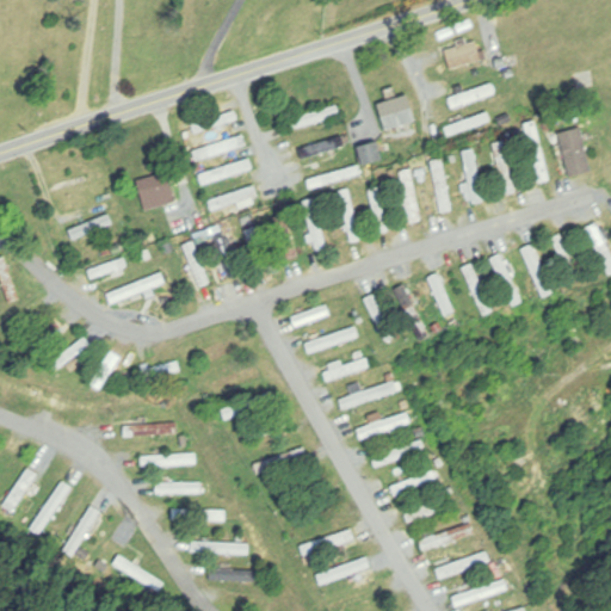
[(446,48),(451,69),(482,61),(476,39),(446,48)]
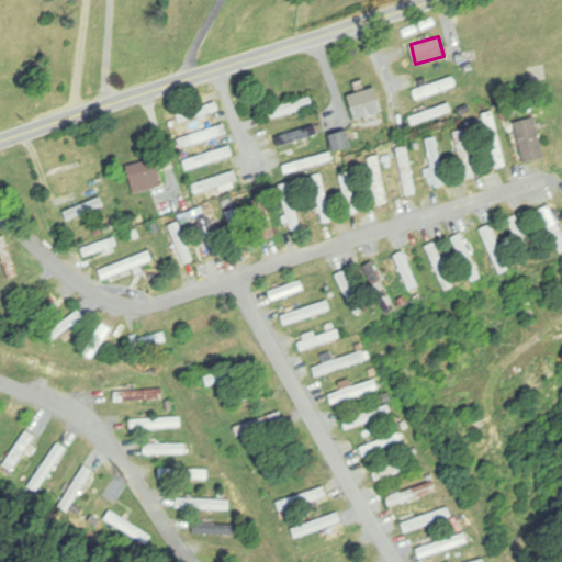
[(457,87),(452,76),(414,91),(418,102),(457,87)]
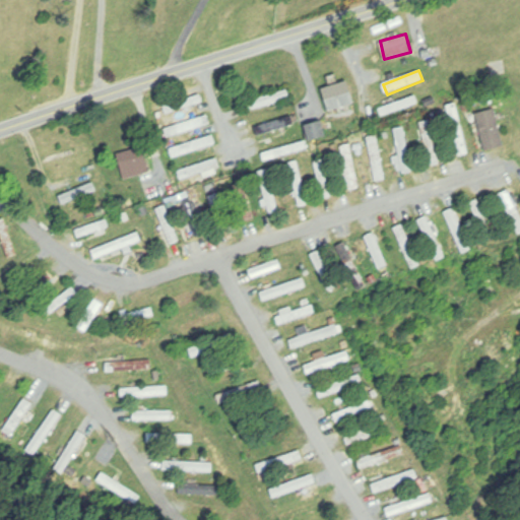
[(329,111),(354,103),(347,80),(322,88),(329,111)]
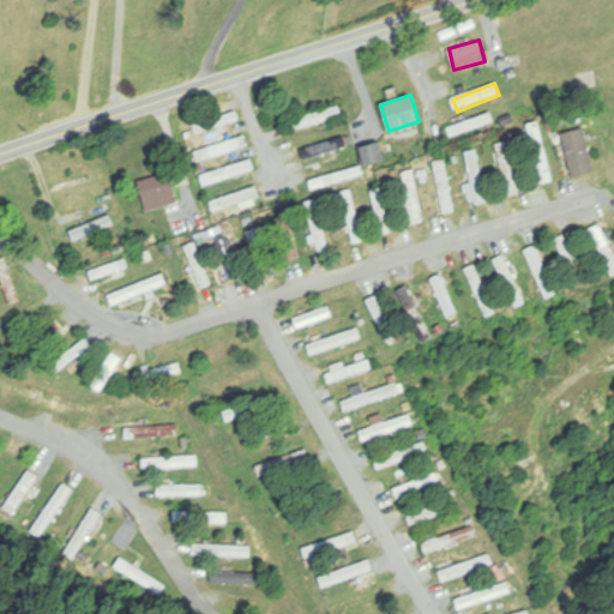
[(343,118),(339,104),(290,121),(294,133),(343,118)]
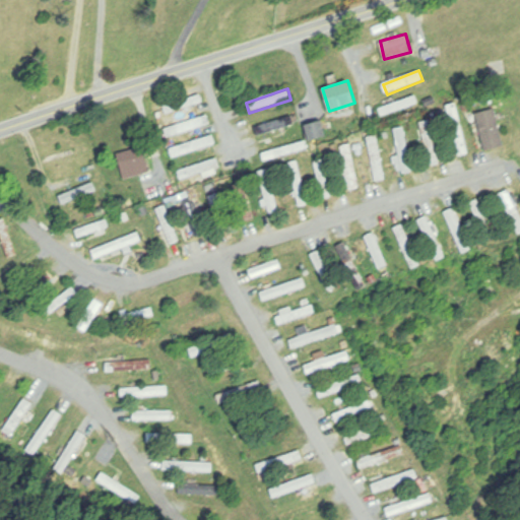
[(204,103),(200,93),(165,107),(168,116),(204,103)]
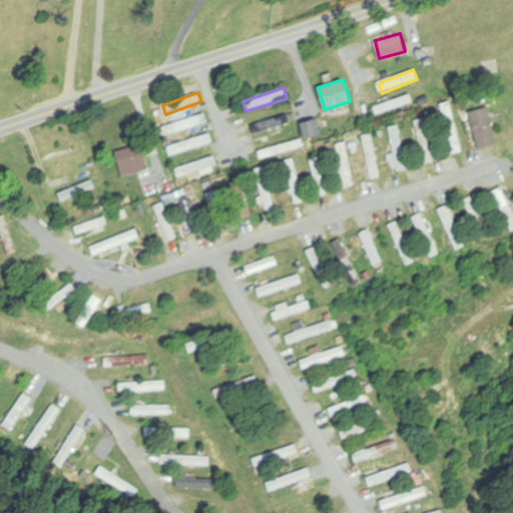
[(375,106),(378,114),(413,102),(410,94),(375,106)]
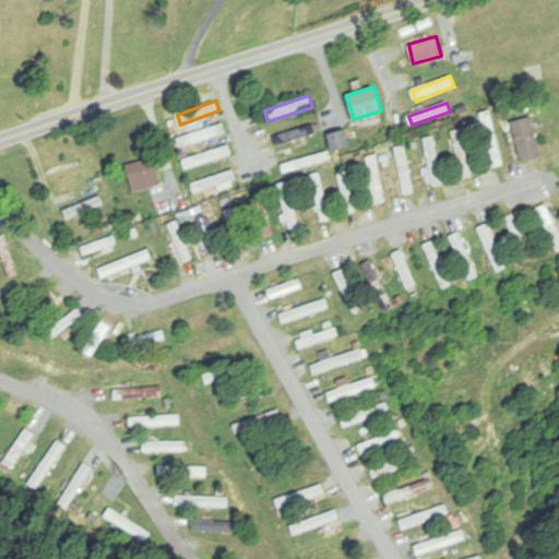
[(479,114),(496,167),(506,164),(489,110),(479,114)]
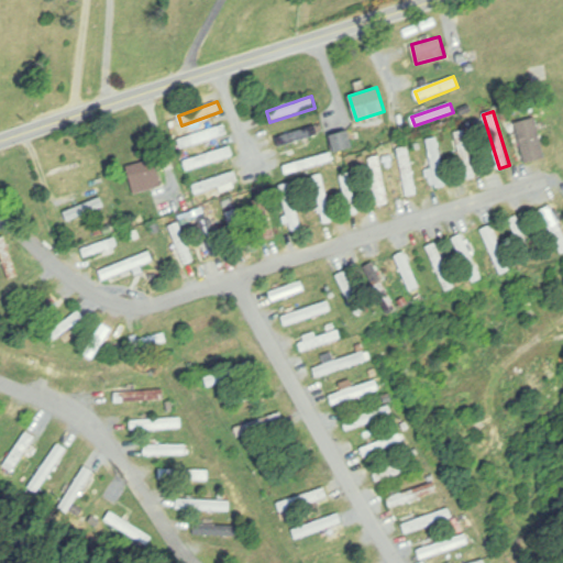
[(516,121),(525,163),(545,158),(537,118),(516,121)]
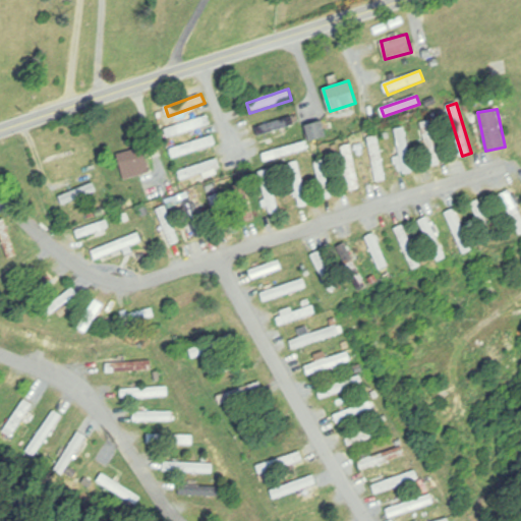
[(167,129),(170,139),(212,125),(208,115),(167,129)]
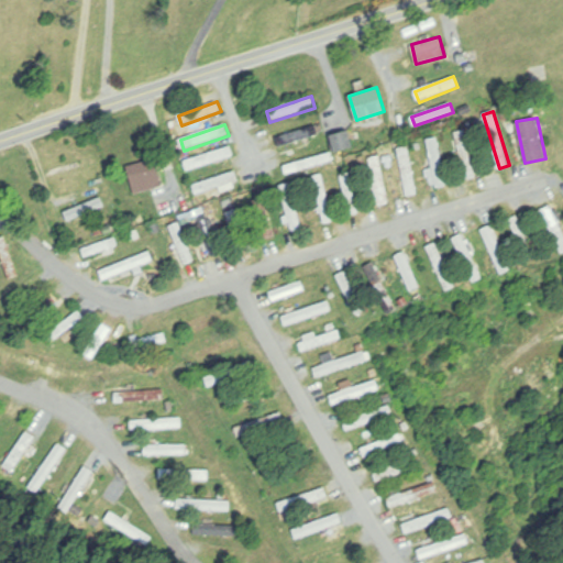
[(319,136),(316,125),(277,138),(280,148),(319,136)]
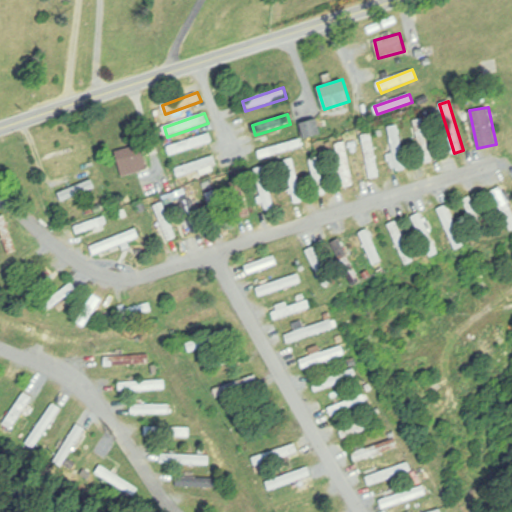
[(317,117),(301,121),(304,137),(320,134),(317,117)]
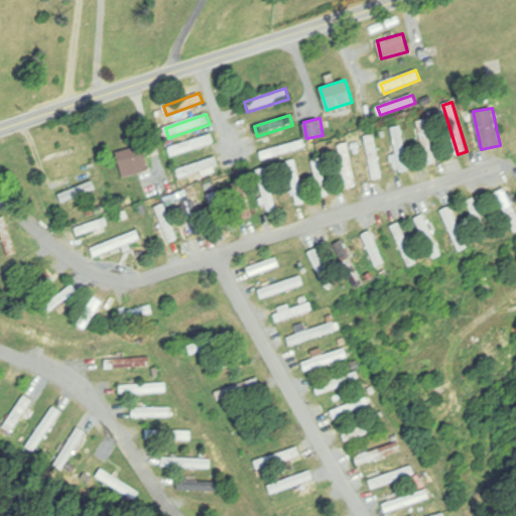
[(437,162),(425,119),(416,121),(428,164),(437,162)]
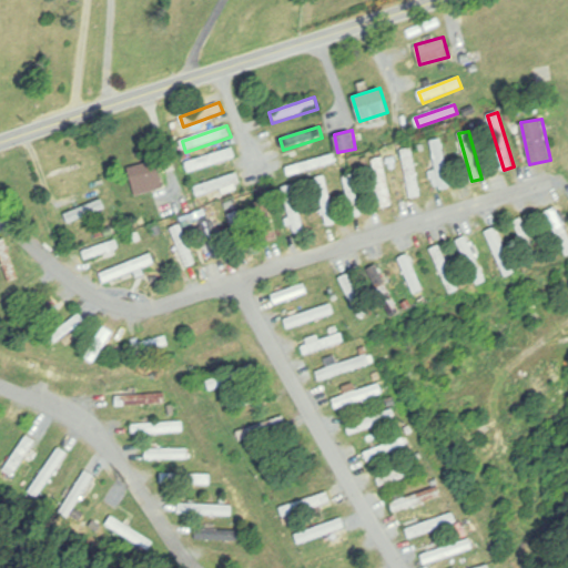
[(402,149),(412,199),(422,196),(412,148),(402,149)]
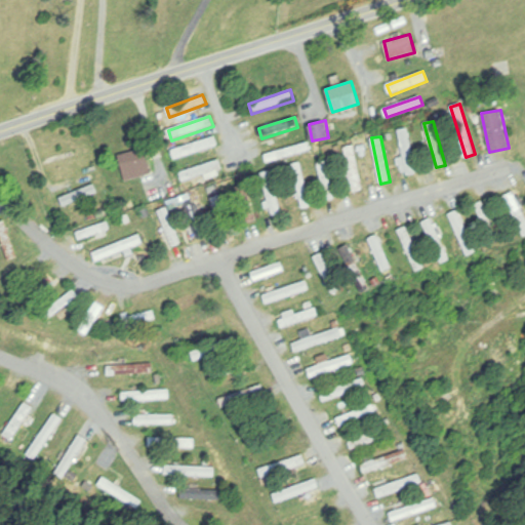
[(218,146),(216,138),(185,148),(187,155),(218,146)]
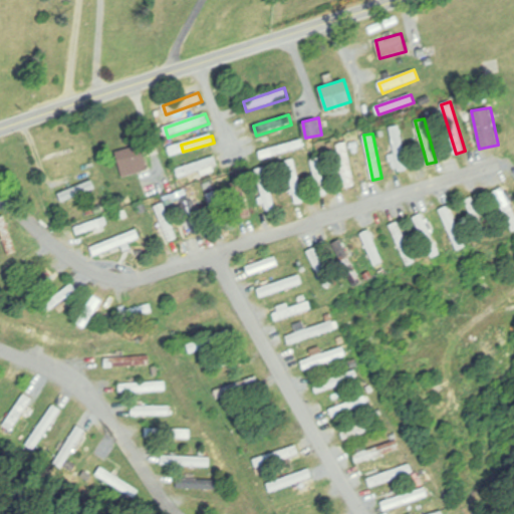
[(260,151),(262,160),(303,149),(301,141),(260,151)]
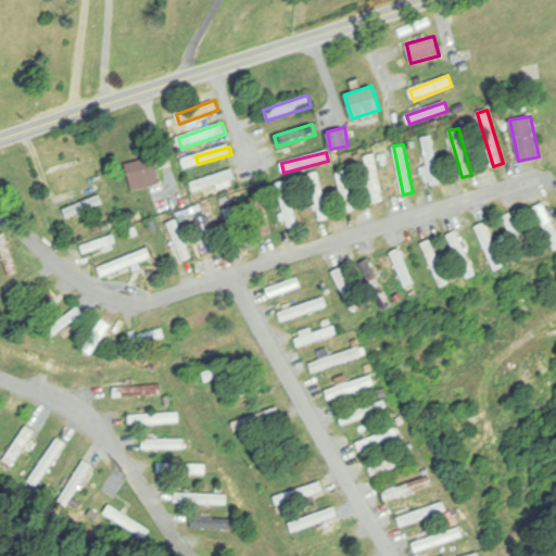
[(383,202),(375,154),(365,155),(373,204),(383,202)]
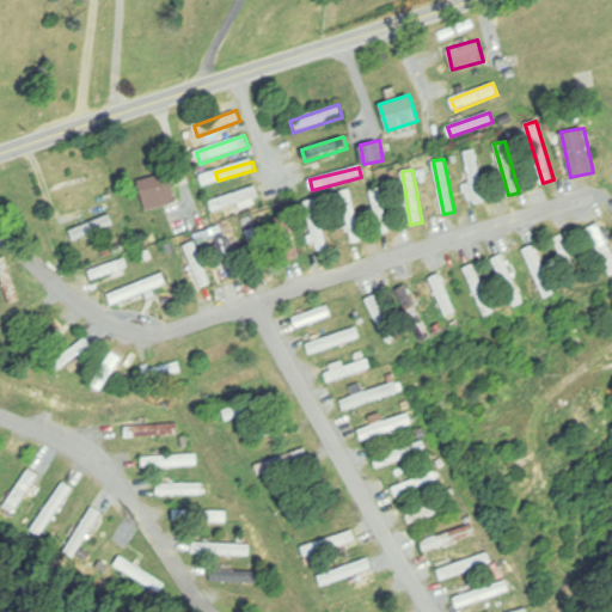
[(138,182),(147,212),(177,202),(169,172),(138,182)]
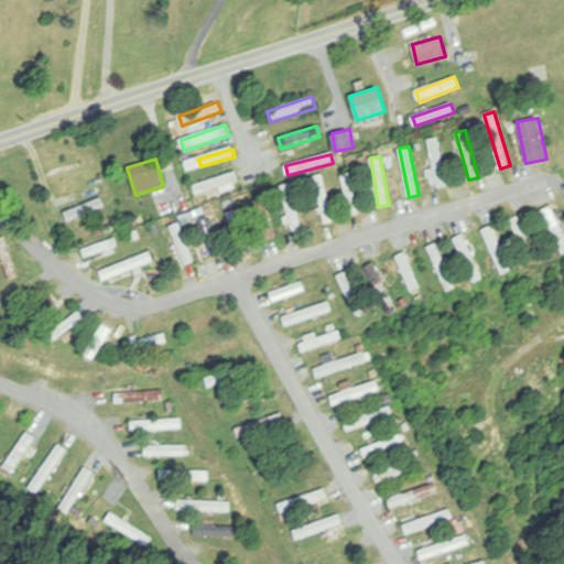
[(239,185),(236,173),(194,185),(197,197),(239,185)]
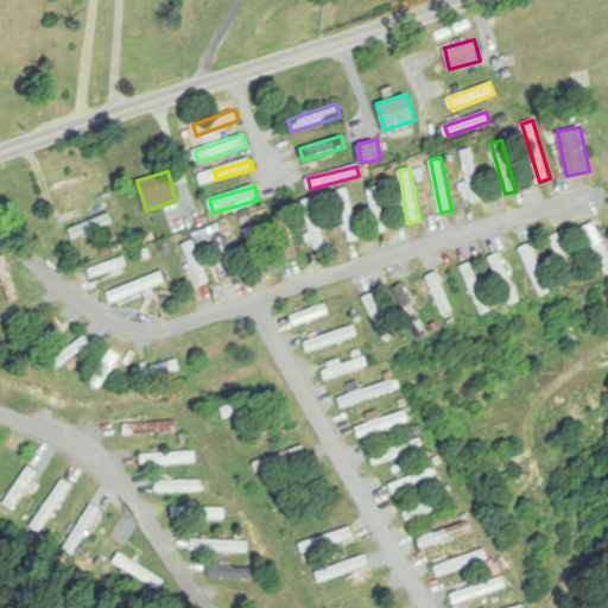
[(368,189),(375,233),(386,230),(379,188),(368,189)]
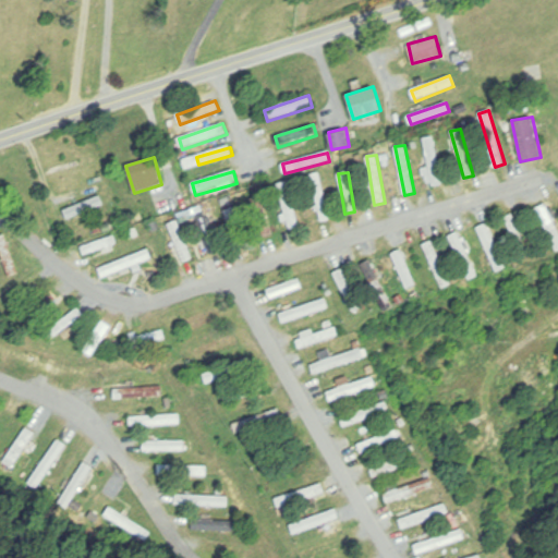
[(311,174),(319,222),(329,220),(320,173),(311,174)]
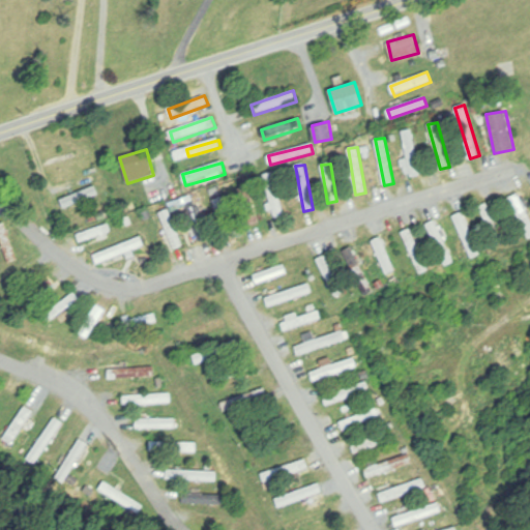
[(263,175),(277,219),(287,216),(272,172),(263,175)]
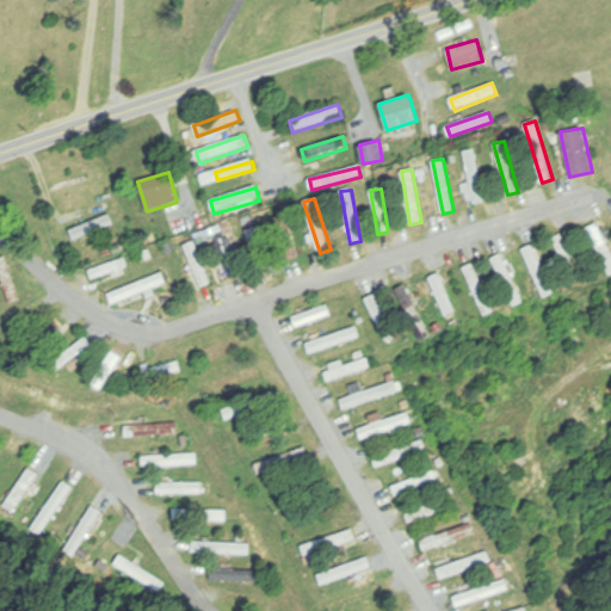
[(281,260),(297,258),(289,216),(273,220),(281,260)]
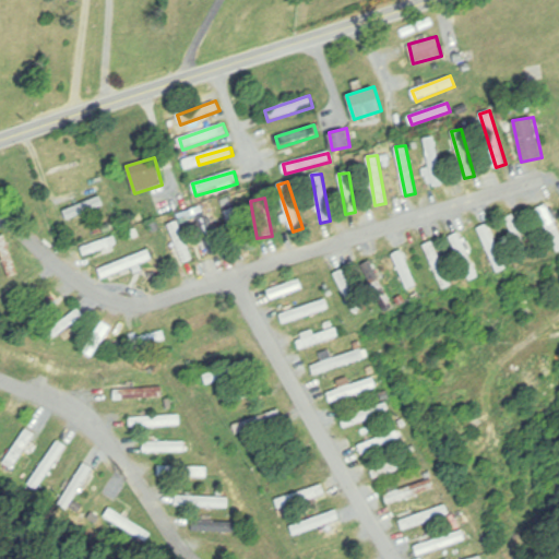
[(247,246),(236,207),(225,210),(236,248),(247,246)]
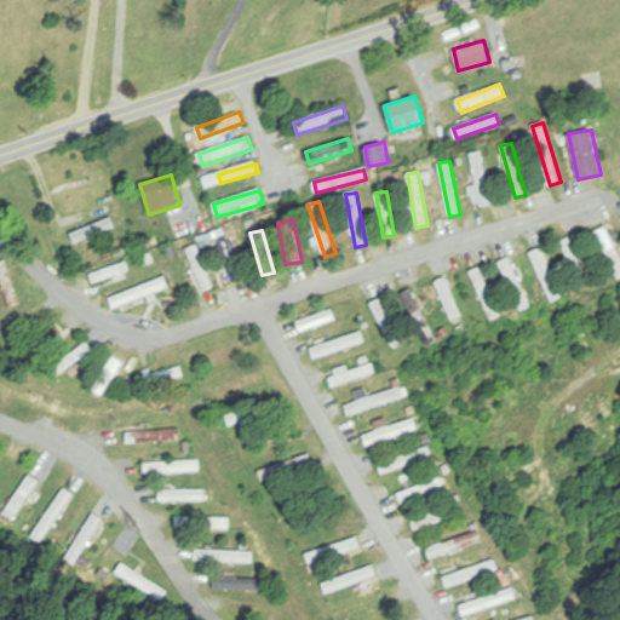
[(240,280),(233,234),(219,236),(227,282),(240,280)]
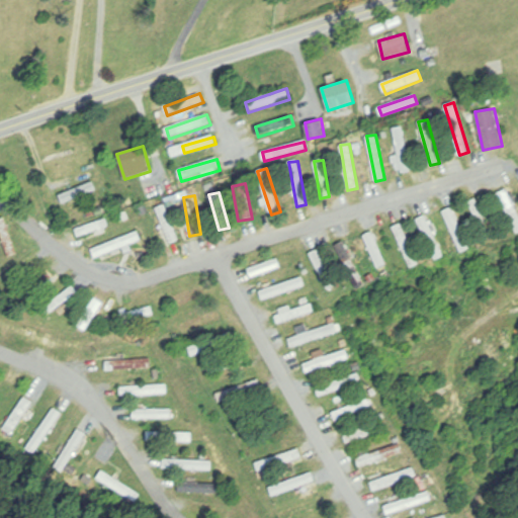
[(157,207),(169,244),(178,241),(166,204),(157,207)]
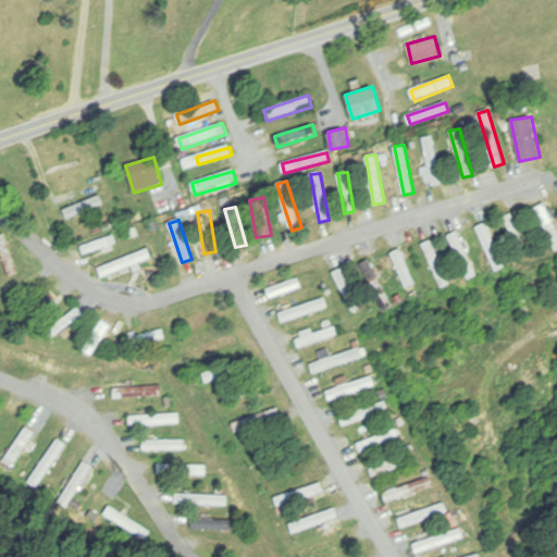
[(479,274),(460,230),(449,234),(468,279),(479,274)]
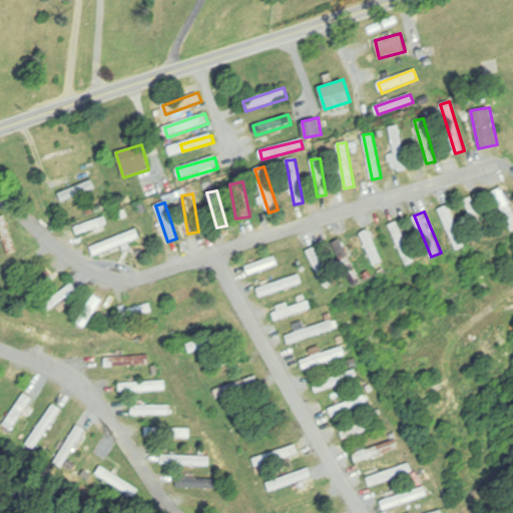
[(0,216),(0,230),(9,254),(17,250),(4,215),(0,216)]
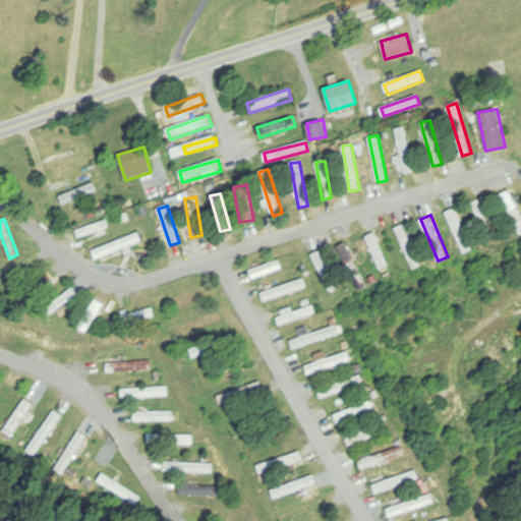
[(75,231),(79,239),(110,228),(106,220),(75,231)]
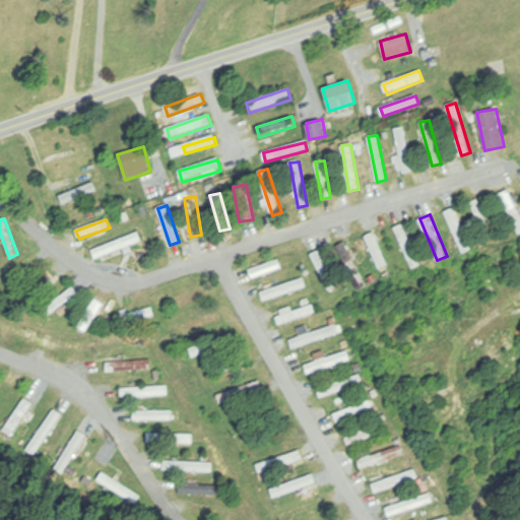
[(421,265),(401,224),(393,229),(412,269),(421,265)]
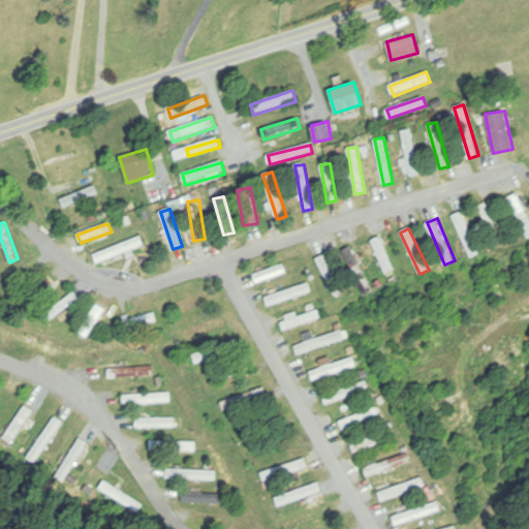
[(144,247),(139,237),(93,254),(97,265),(144,247)]
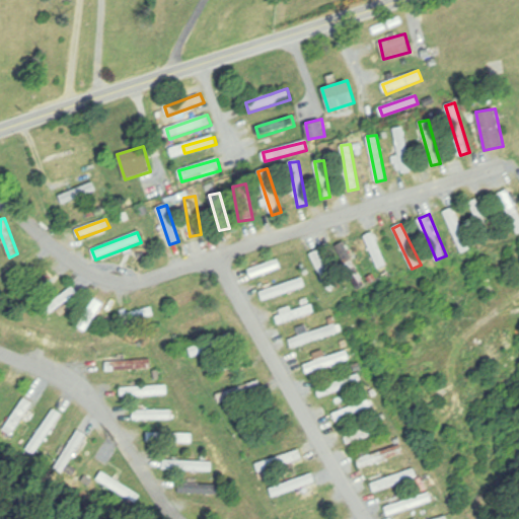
[(365,235),(379,269),(387,266),(373,232),(365,235)]
